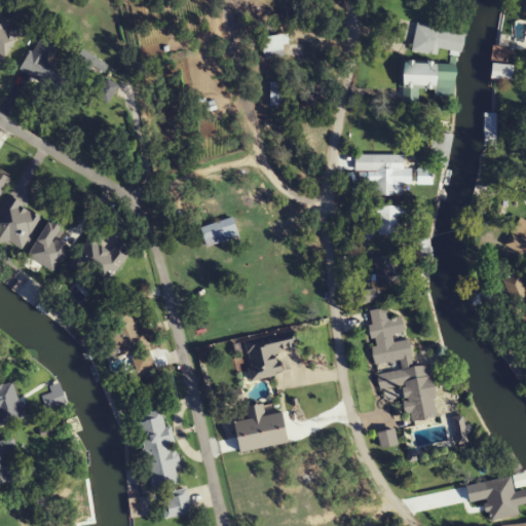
[(412,51),(438,57),(439,49),(462,53),(466,32),(417,23),(412,51)]
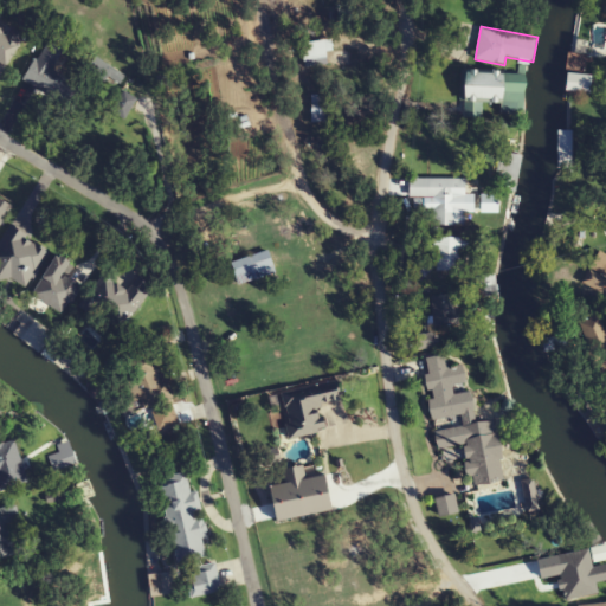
[(304,69),(329,65),(327,52),(334,52),(331,39),(301,44),(304,69)]
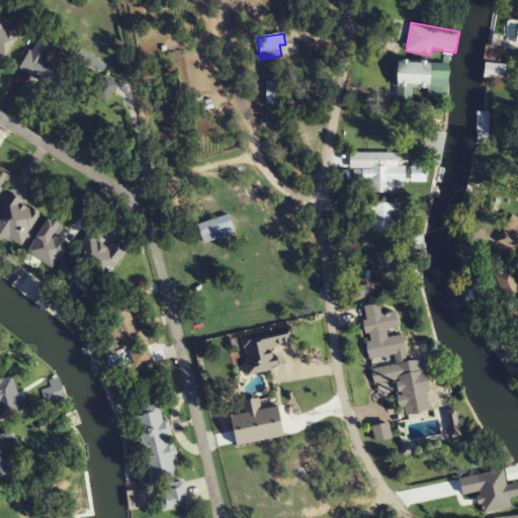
[(46,60),(55,44),(40,35),(20,69),(59,92),(70,74),(46,60)]
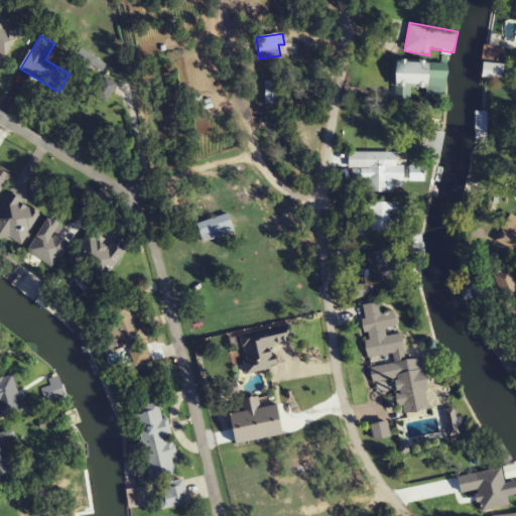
[(484,59),(499,60),(500,46),(484,45),(484,59)]
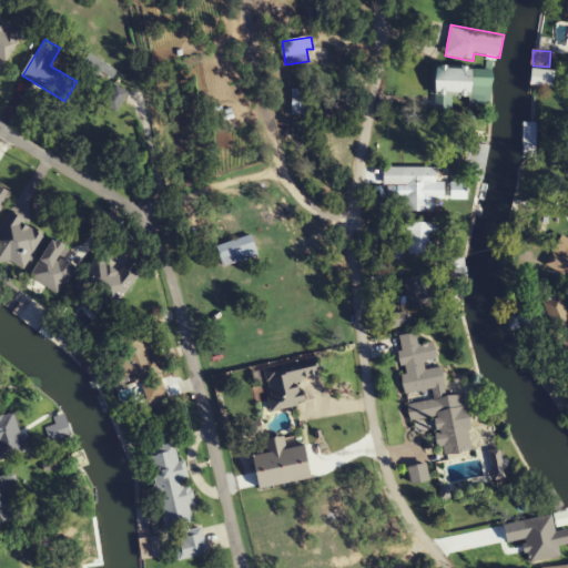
[(436,68),(435,110),(452,110),(452,97),(469,98),(469,105),(493,107),(493,69),(436,68)]
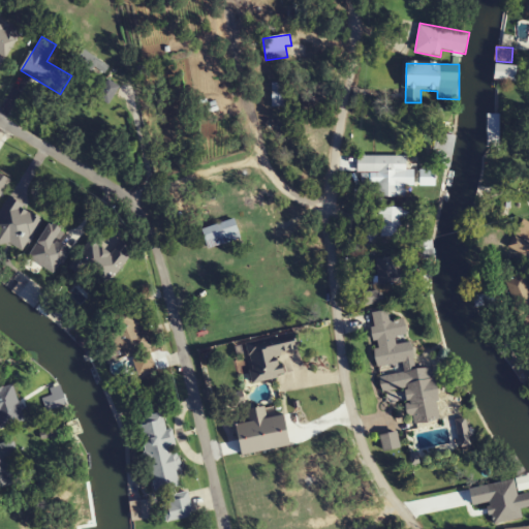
[(119,86),(107,80),(98,97),(110,103),(119,86)]
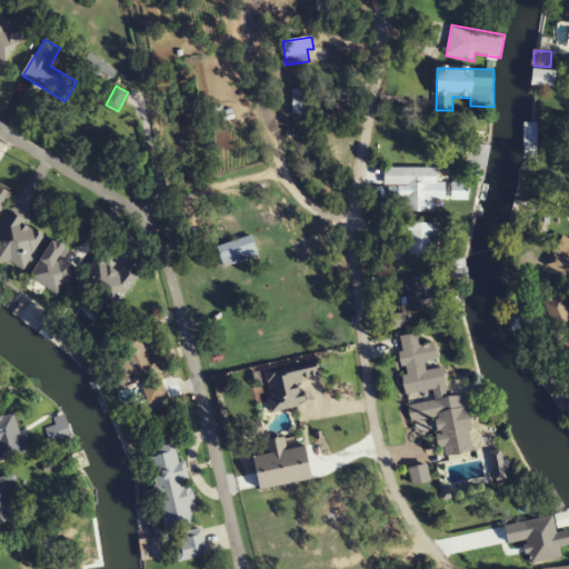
[(307,89),(292,89),(292,116),(307,116),(307,89)]
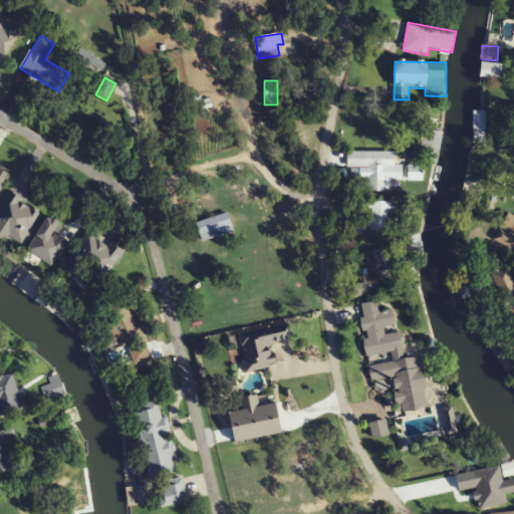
[(395,152),(347,152),(347,168),(368,168),(368,192),(395,192),(395,152)]
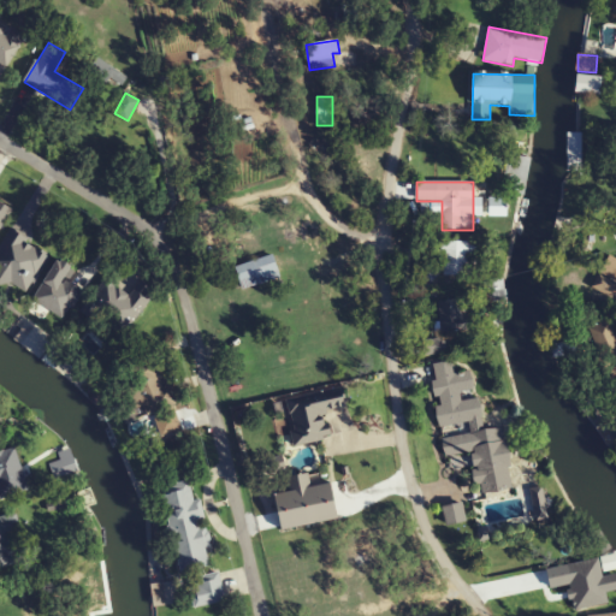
[(1,286),(40,286),(40,249),(31,249),(31,234),(1,234),(1,286)]
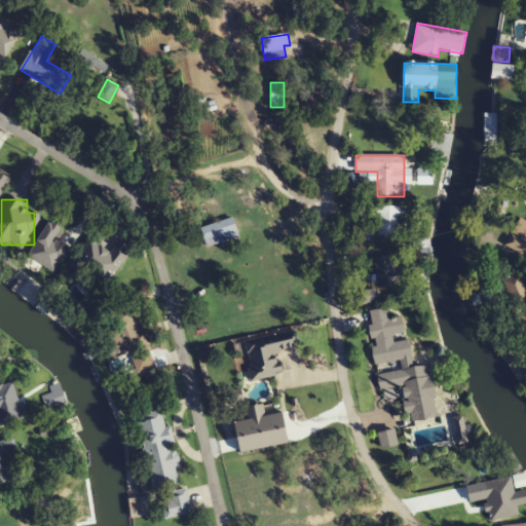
[(406,235),(406,207),(376,207),(376,235),(406,235)]
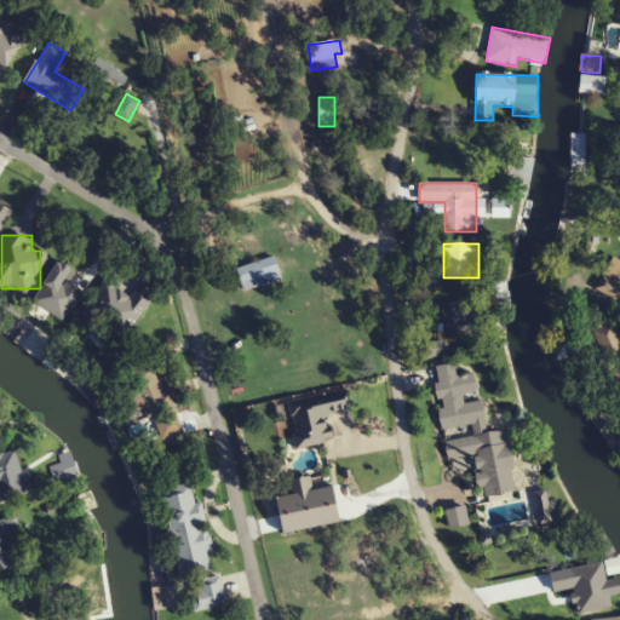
[(282,280),(275,257),(236,269),(244,292),(282,280)]
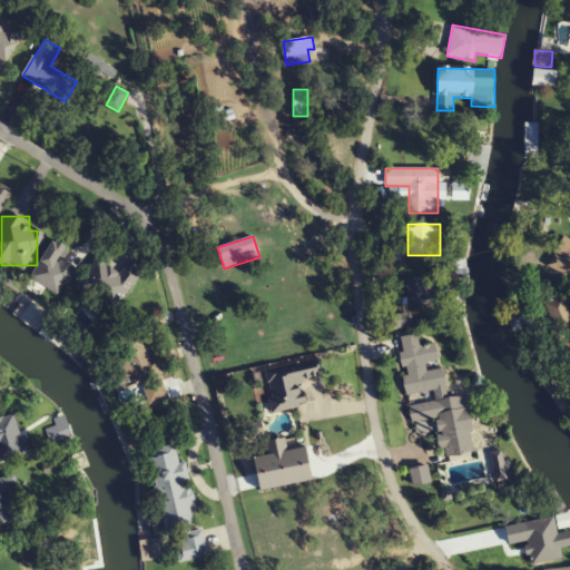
[(60,258),(68,247),(57,239),(30,275),(58,295),(76,271),(60,258)]
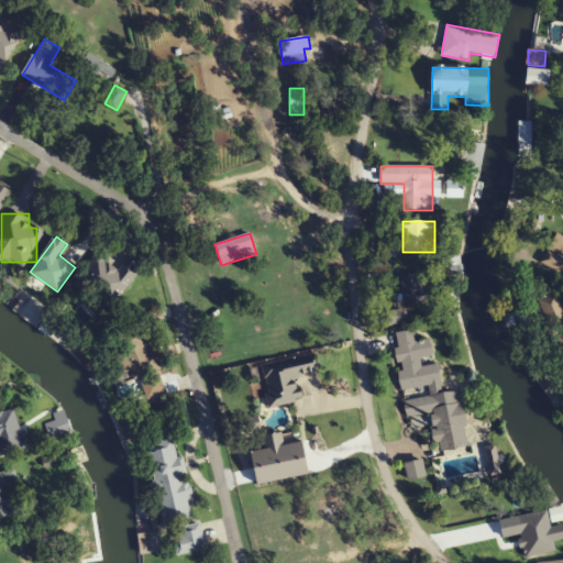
[(74,285),(110,311),(143,266),(129,256),(119,269),(97,254),(74,285)]
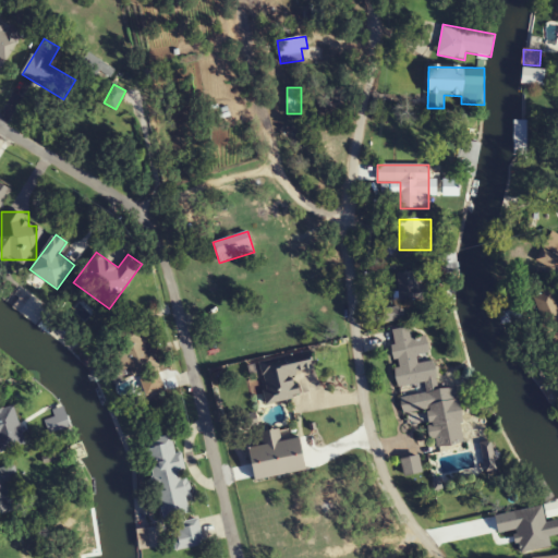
[(557,262),(557,256),(548,252),(542,263),(554,269),(557,262)]
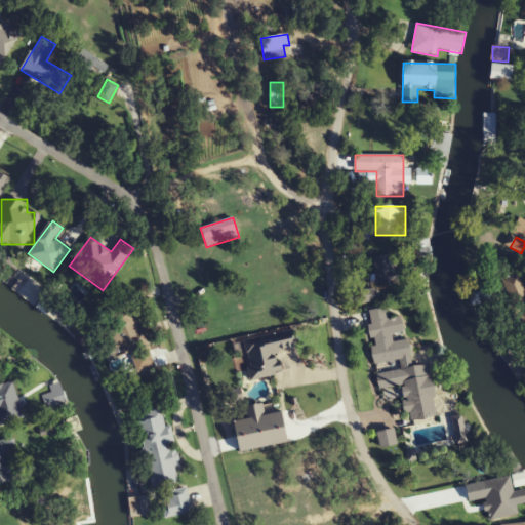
[(393,256),(374,256),(375,282),(404,280),(403,269),(393,269),(393,256)]
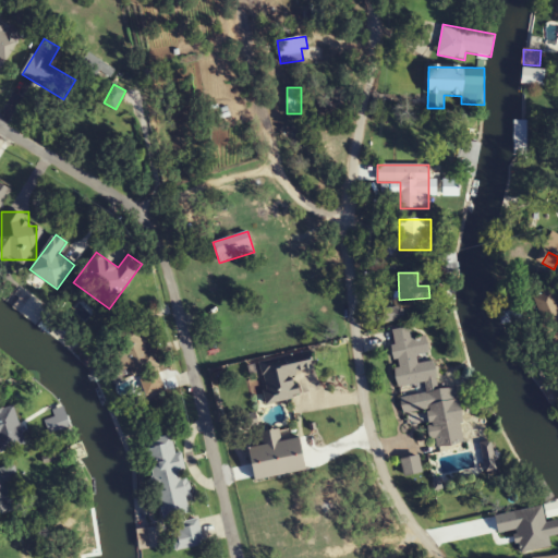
[(557,315),(557,307),(552,291),(534,298),(543,322),(557,315)]
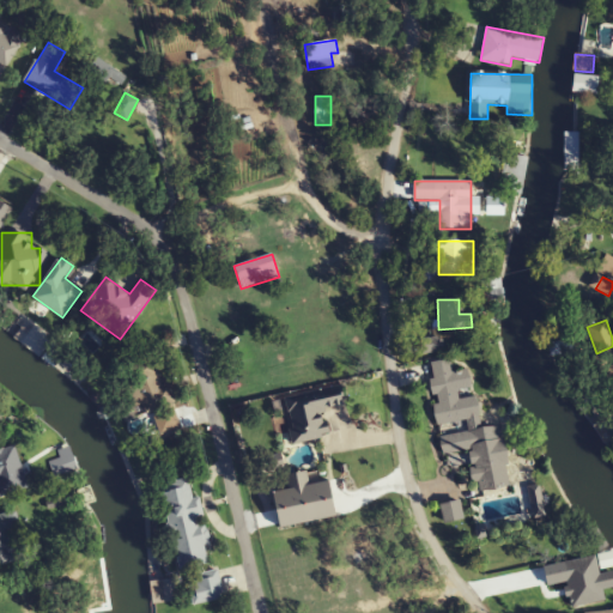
[(551,354),(572,352),(572,341),(550,343),(551,354)]
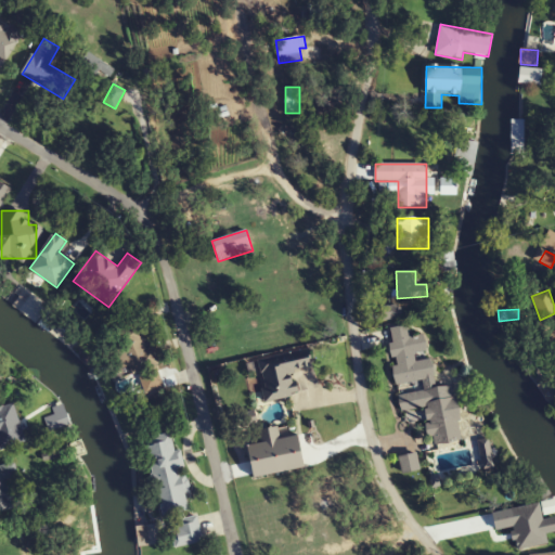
[(462,441),(455,386),(436,388),(433,359),(416,361),(415,353),(427,352),(425,335),(411,337),(409,325),(388,327),(396,385),(422,383),(423,391),(398,395),(400,411),(428,408),(431,444),(462,441)]
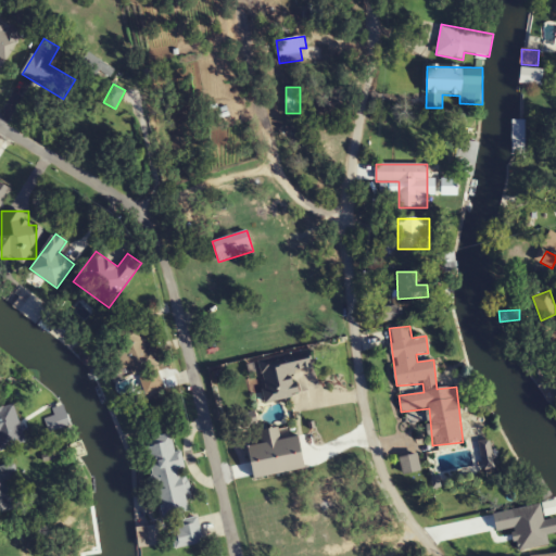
[(136,374),(161,365),(153,346),(149,349),(141,327),(121,335),(136,374)]
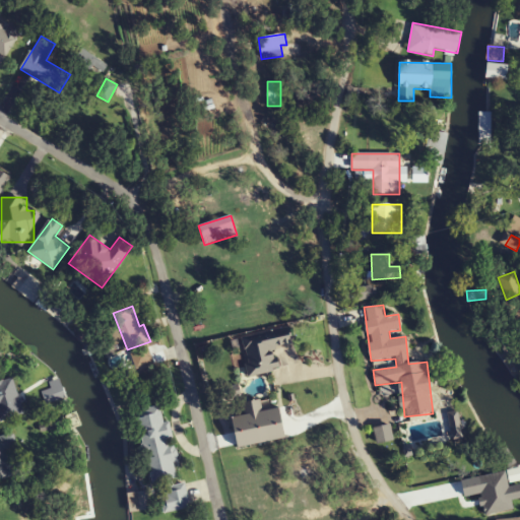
[(280,370),(275,347),(293,343),(289,327),(241,337),(249,376),(280,370)]
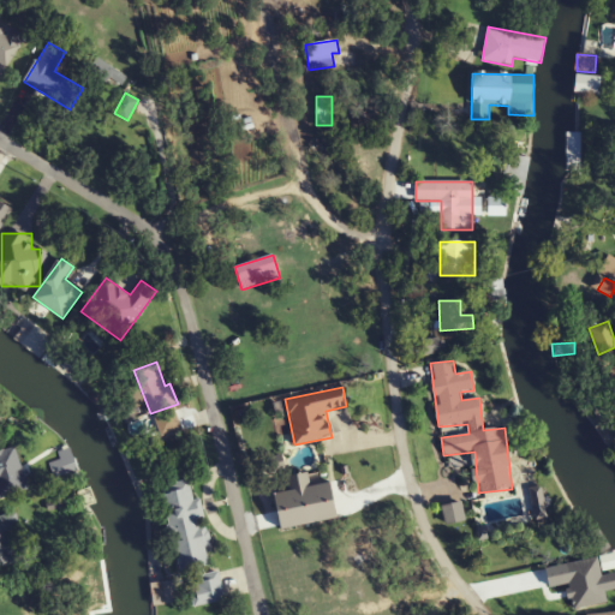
[(180,574),(209,567),(206,547),(212,545),(201,499),(195,500),(190,479),(161,487),(180,574)]
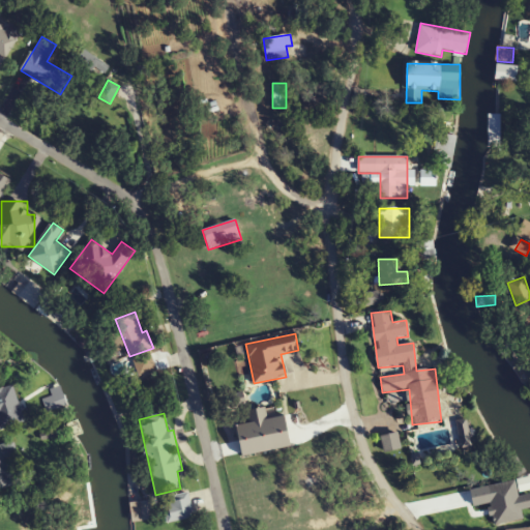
[(400,449),(399,434),(382,436),(383,451),(400,449)]
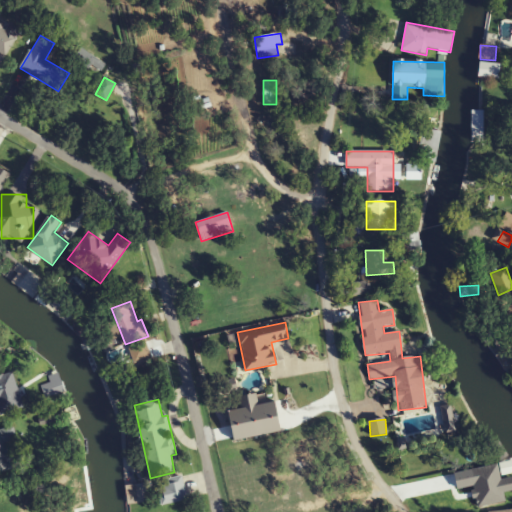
[(0,471),(15,468),(10,443),(17,442),(13,427),(0,429),(0,471)]
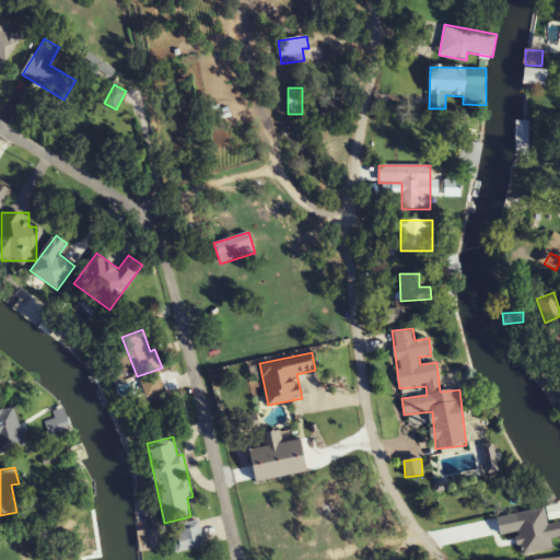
[(178,552),(205,547),(199,521),(173,525),(178,552)]
